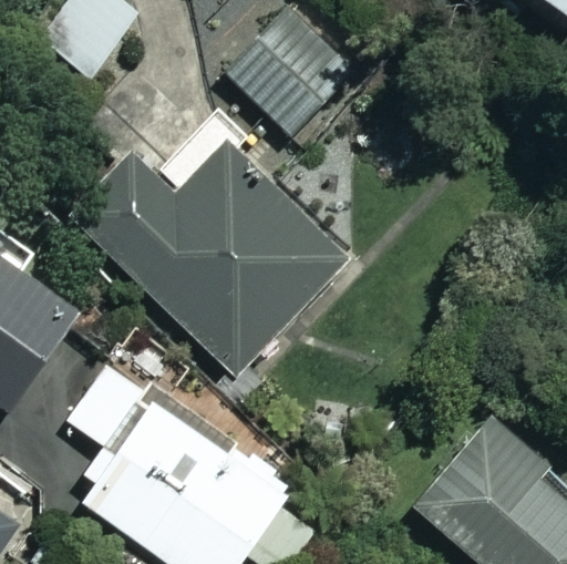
[(140,12),(122,0),(61,0),(33,39),(91,80),(140,12)]
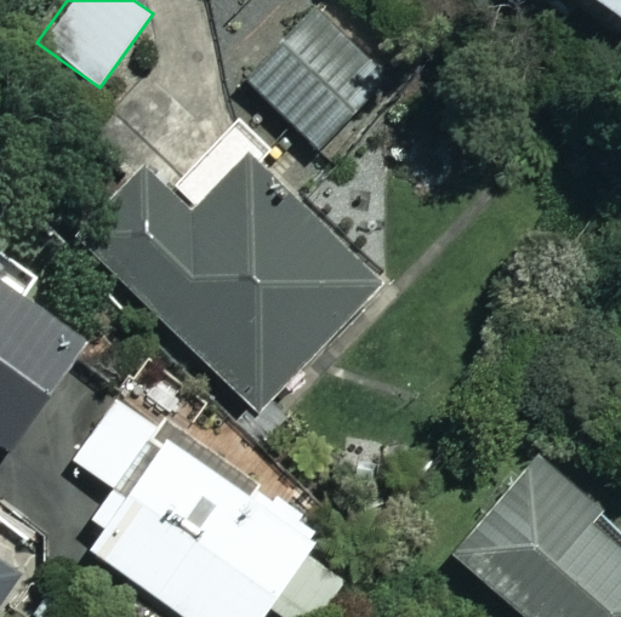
[(594,0),(620,20),(620,0),(594,0)]
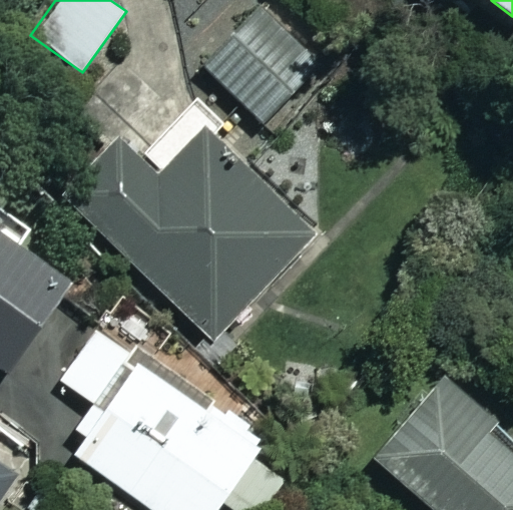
[(310,77),(247,15),(201,61),(263,123),(310,77)]
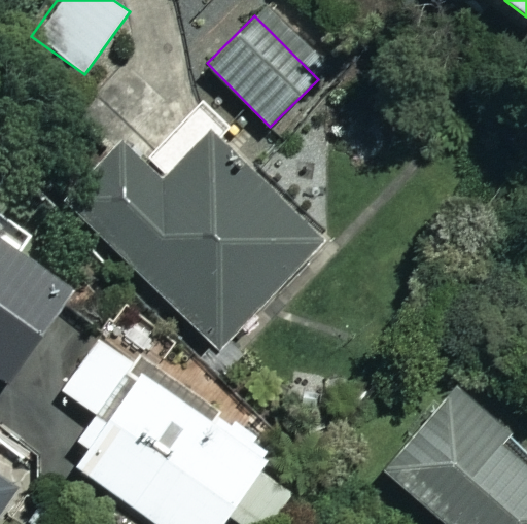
[(320,233),(215,133),(167,182),(124,141),(65,203),(214,344),(320,233)]
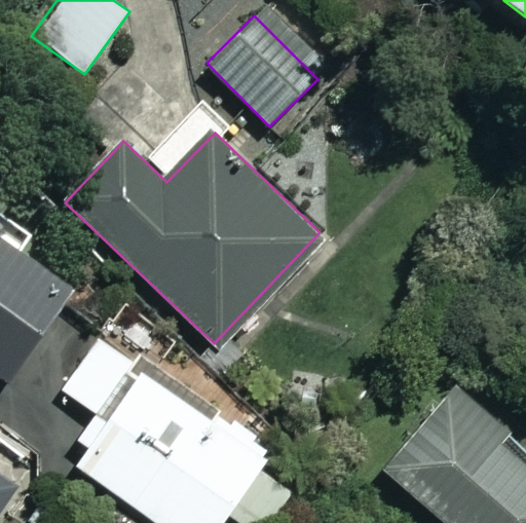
[(0,375),(8,381),(74,289),(0,236),(0,375)]
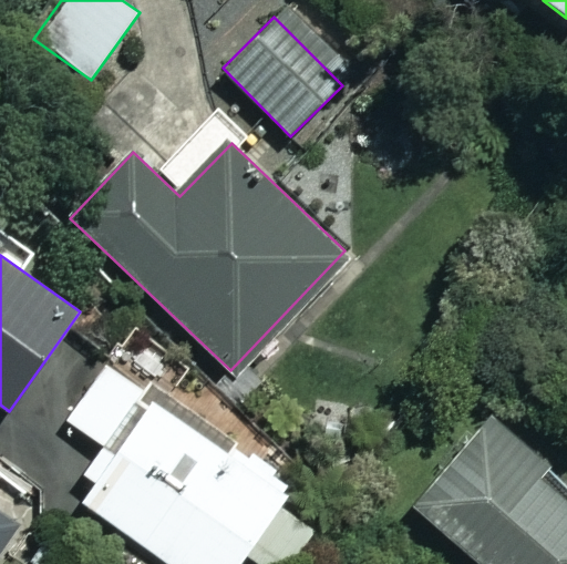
[(61,432),(96,454),(84,473),(99,483),(83,506),(172,563),(235,563),(244,553),(260,563),(290,563),(309,537),(274,514),(291,488),(104,366),(61,432)]
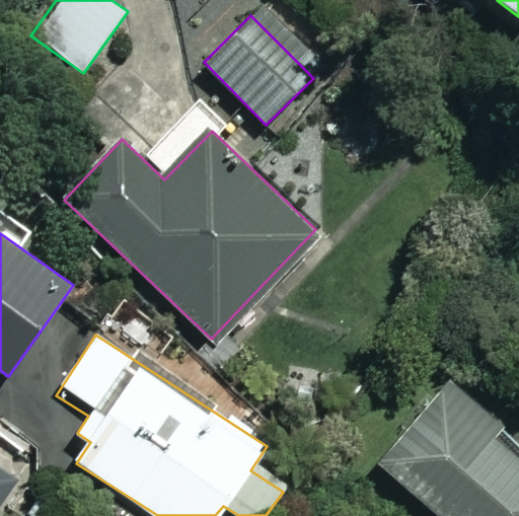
[(375,459),(430,507),(421,515),(518,515),(518,454),(440,385),(375,459)]
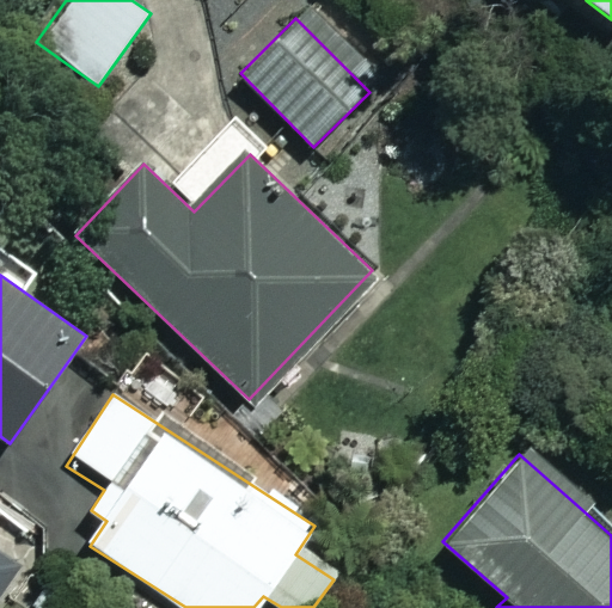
[(0,550),(0,596),(22,564),(0,550)]
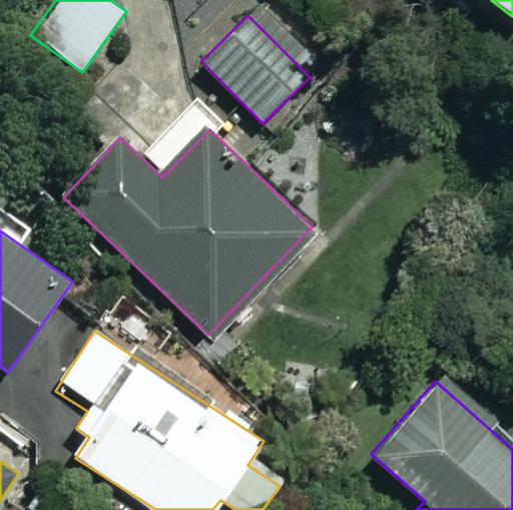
All buildings are outlined.
